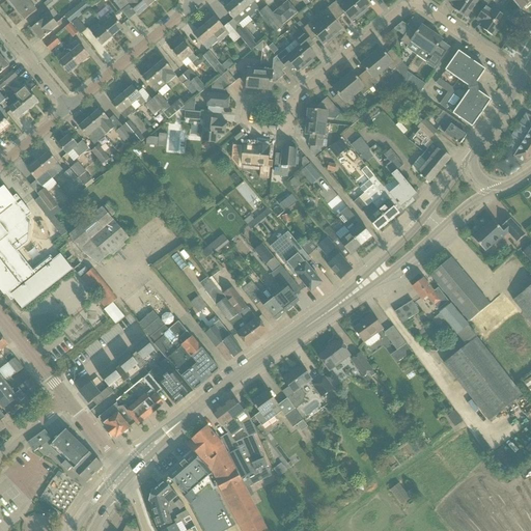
[(7,0),(17,10),(28,0),(27,0),(7,0)]
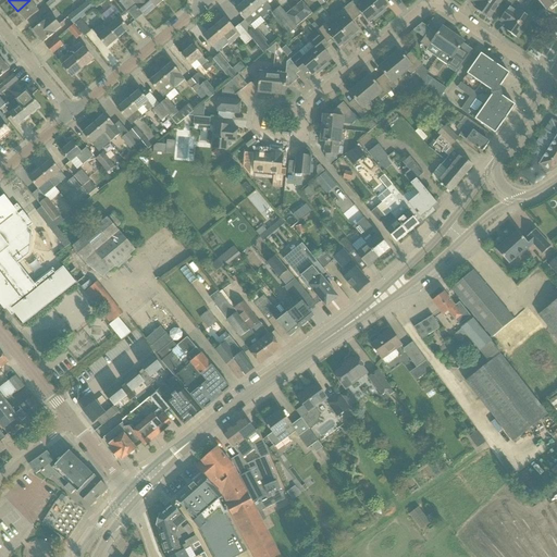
[(29,0),(17,11),(26,22),(34,15),(38,12),(29,0)]
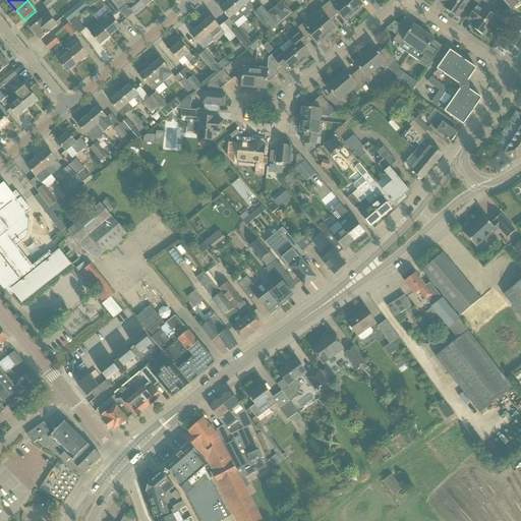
[(59,0),(47,0),(43,4),(47,9),(59,0)]
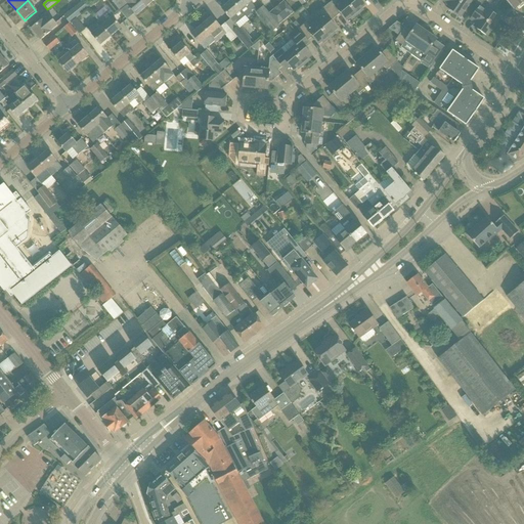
[(63,17),(69,24),(71,22),(77,17),(90,6),(84,0),(79,0),(82,2),(63,17)]
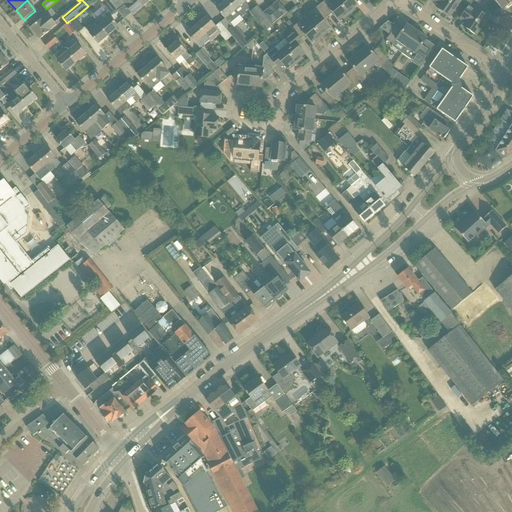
[(112,16),(117,11),(109,1),(107,0),(104,0),(101,3),(112,16)]
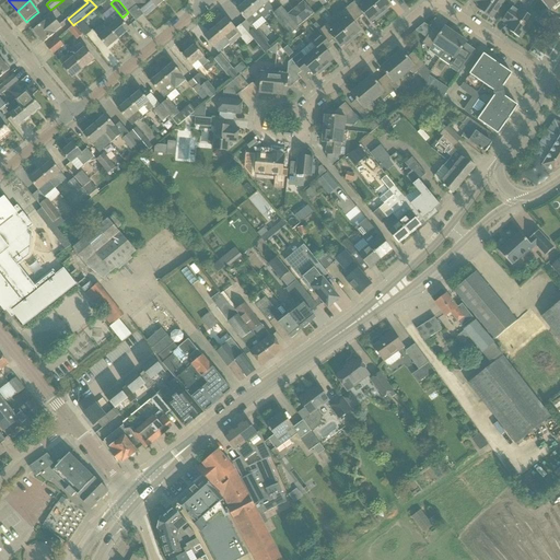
[(120,0),(119,1),(128,12),(133,8),(126,0),(120,0)]
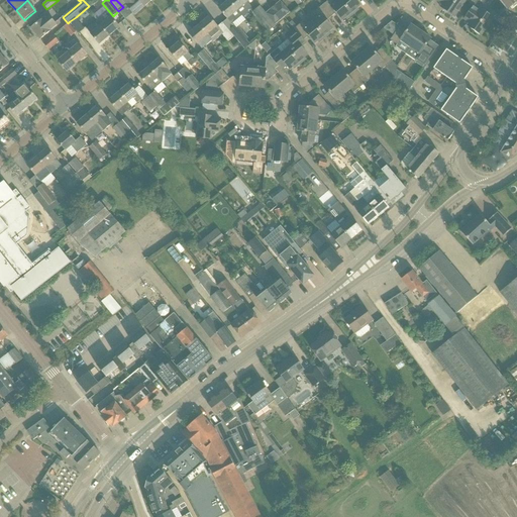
[(116,0),(123,7),(125,5),(128,7),(132,13),(134,15),(144,7),(138,0),(116,0)]
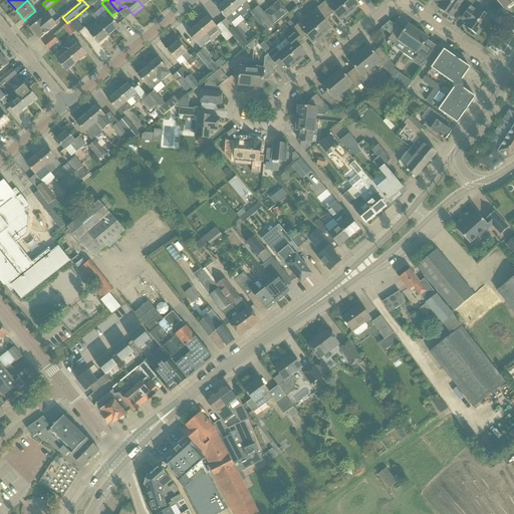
[(236,10),(227,0),(217,9),(224,16),(230,24),(235,20),(230,15),(236,10)]
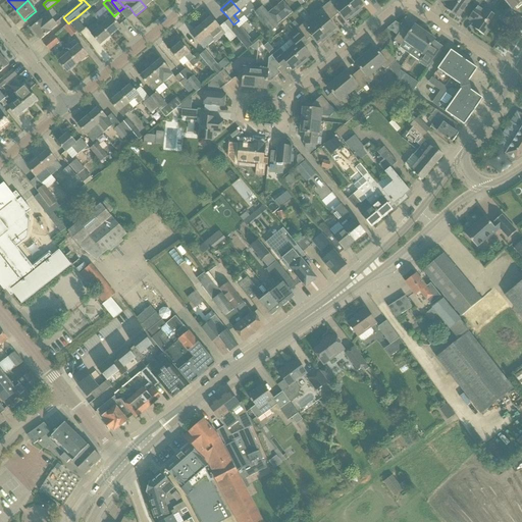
[(230,0),(240,10),(246,18),(251,13),(249,11),(253,7),(249,2),(250,2),(248,0),(230,0)]
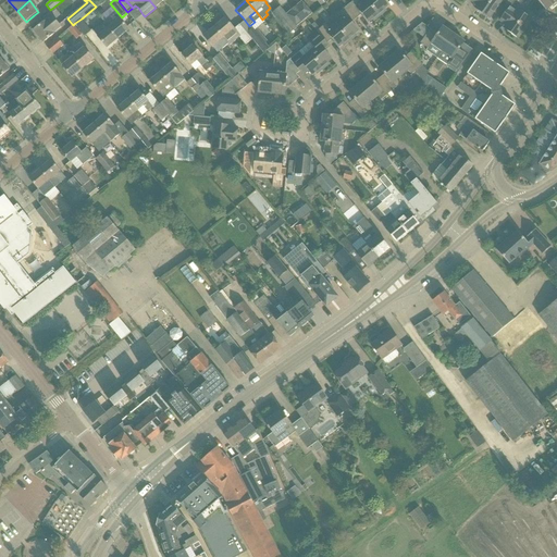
[(380,16),(366,0),(364,0),(360,3),(357,0),(354,0),(346,7),(357,19),(361,14),(369,23),(372,20),(373,22),(380,16)]
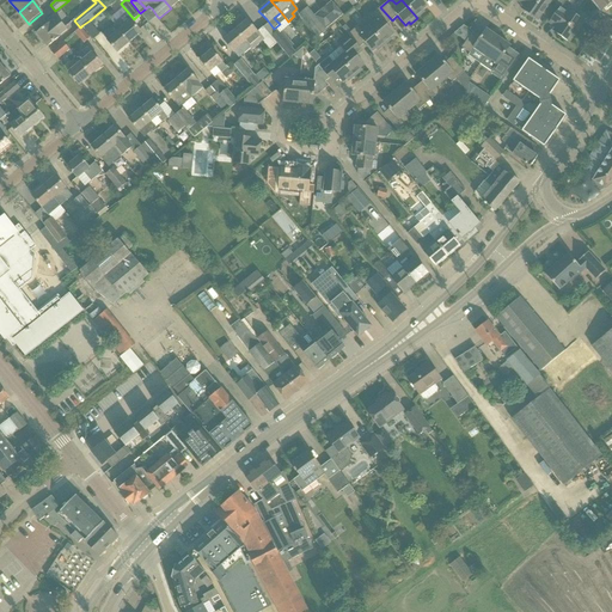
[(402,0),(417,18),(424,12),(422,10),(427,7),(420,0),(402,0)]
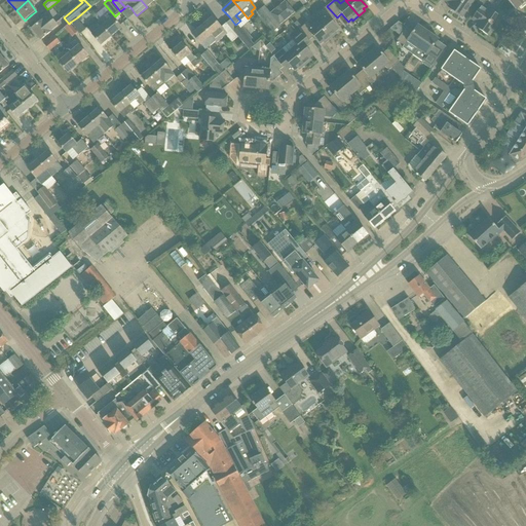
[(462,17),(468,9),(474,0),(445,0),(445,1),(454,7),(451,10),(462,17)]
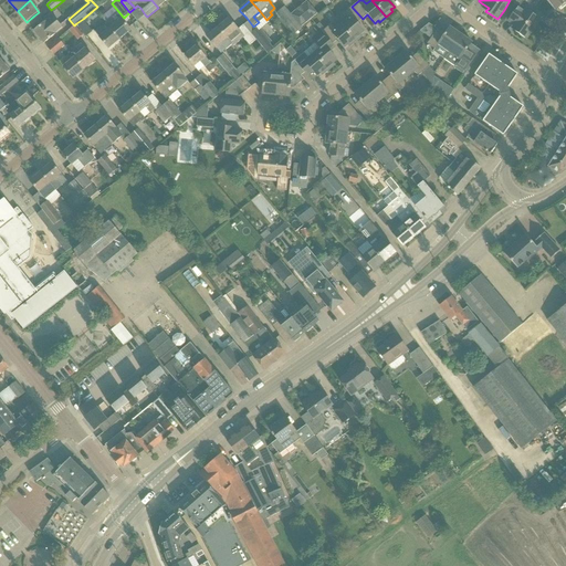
[(565,0),(545,0),(553,9),(555,11),(565,1),(565,0)]
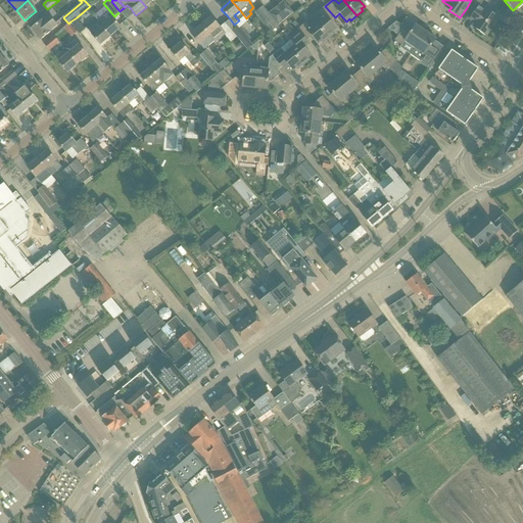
[(283,1),(269,13),(278,25),(293,13),(283,1)]
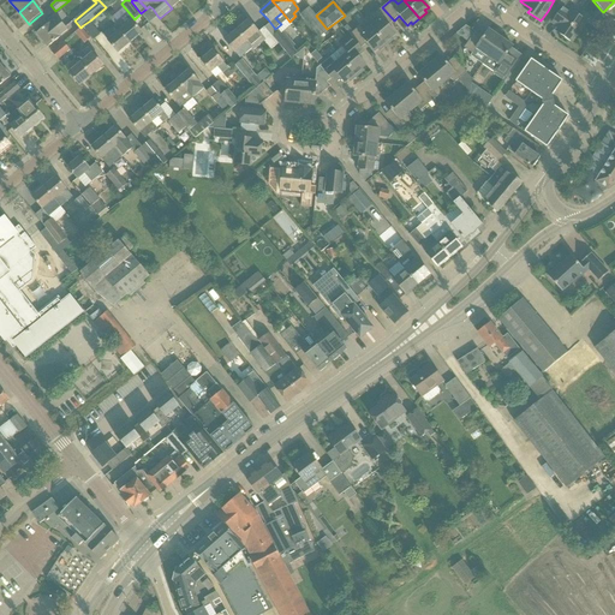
[(371,27),(387,46),(394,40),(392,37),(395,35),(388,25),(394,21),(382,7),(372,16),(377,22),(371,27)]
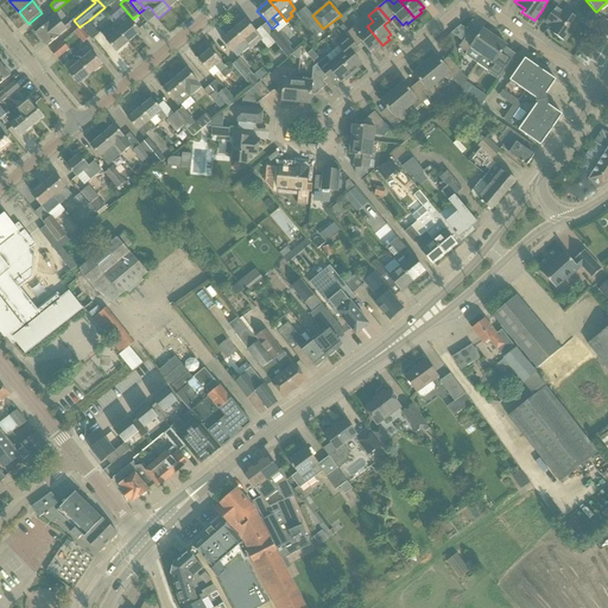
[(581,21),(570,14),(564,10),(563,11),(557,7),(552,13),(545,23),(556,31),(553,35),(565,43),(581,21)]
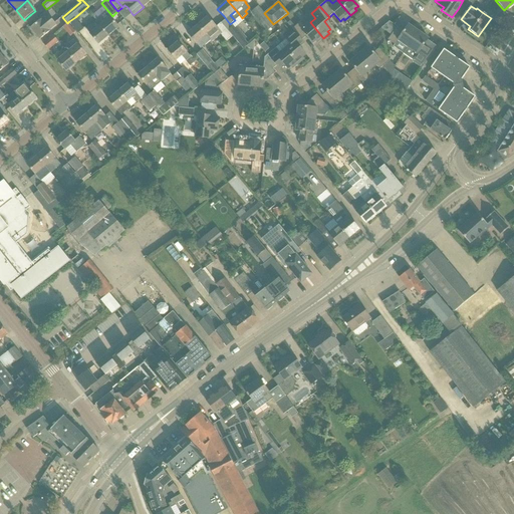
[(256,8),(251,12),(267,31),(272,27),(271,26),(256,8)]
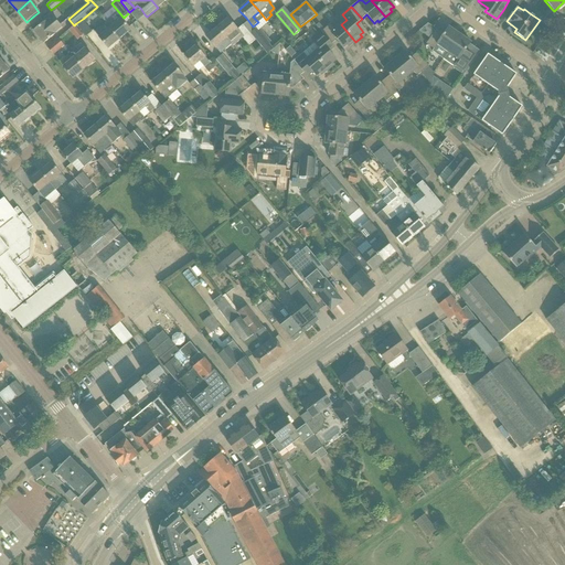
[(552,9),(546,16),(554,20),(557,16),(554,11),(552,9)]
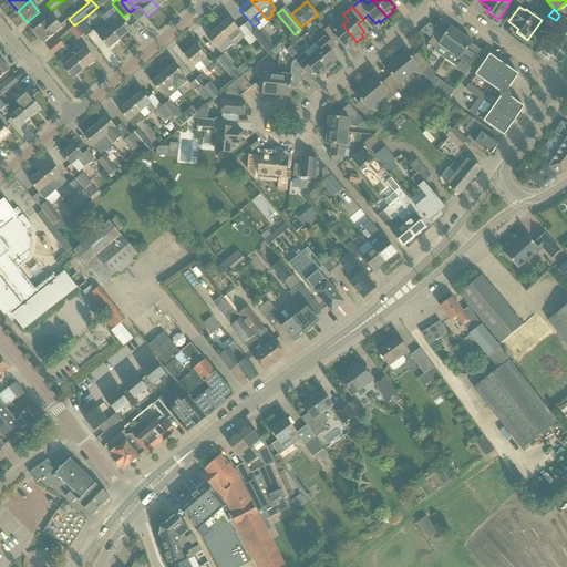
[(43,43),(52,37),(55,34),(54,33),(62,27),(51,13),(43,19),(45,22),(33,31),(43,43)]
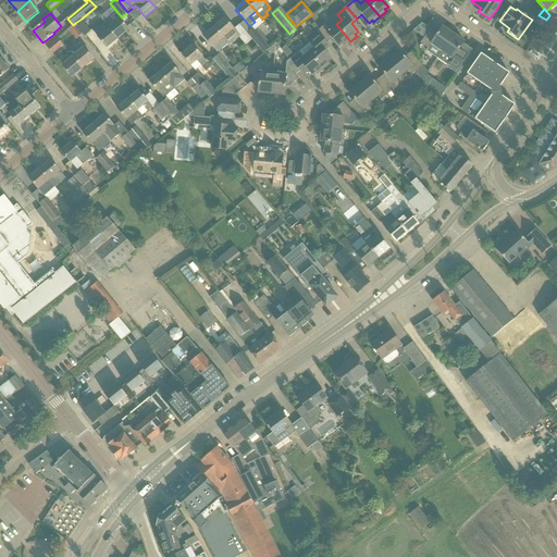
[(128,29),(122,22),(119,19),(114,13),(103,22),(118,39),(128,29)]
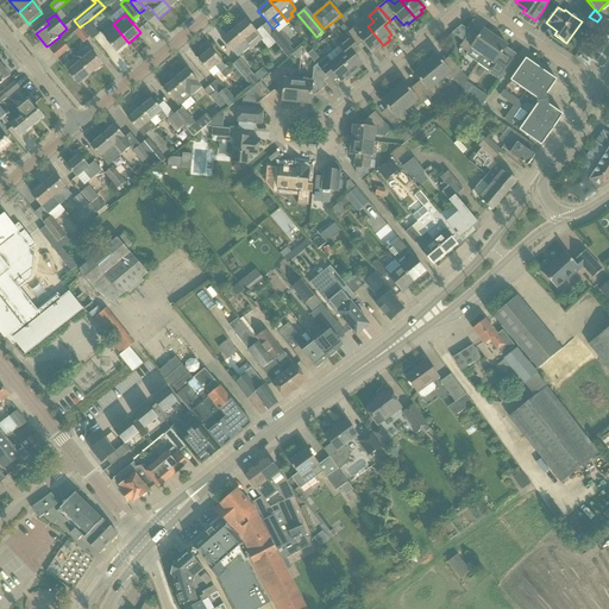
[(89,20),(85,24),(95,38),(100,35),(89,20)]
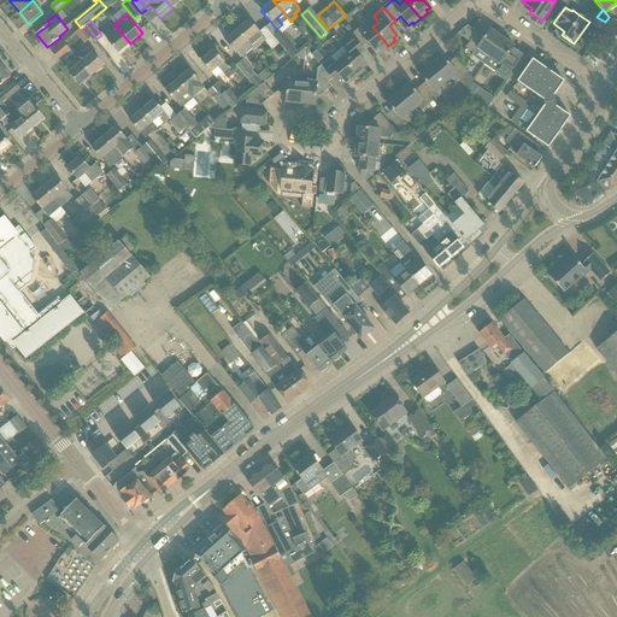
[(236,31),(252,48),(253,50),(259,45),(258,43),(264,39),(258,33),(259,31),(257,30),(250,21),(236,31)]
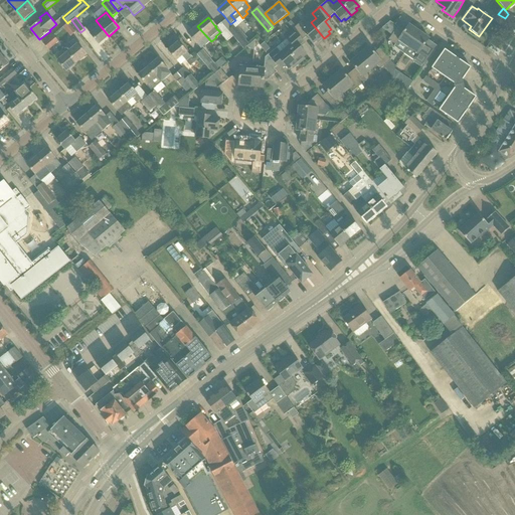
[(99,44),(109,36),(96,20),(91,25),(87,29),(91,34),(90,34),(92,37),(99,44)]
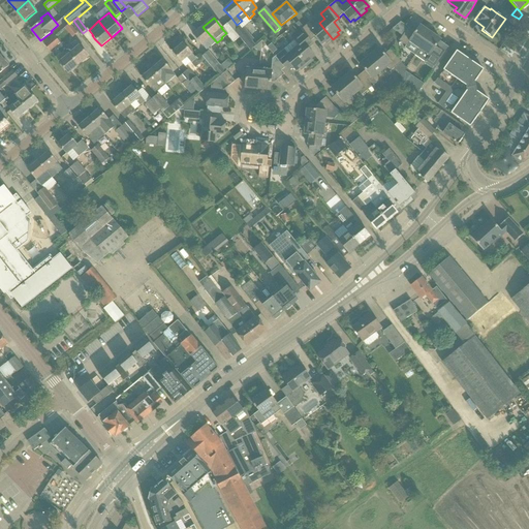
[(301,30),(303,33),(304,33),(310,41),(311,41),(315,37),(322,44),(325,42),(327,44),(333,39),(319,23),(314,27),(310,23),(301,30)]
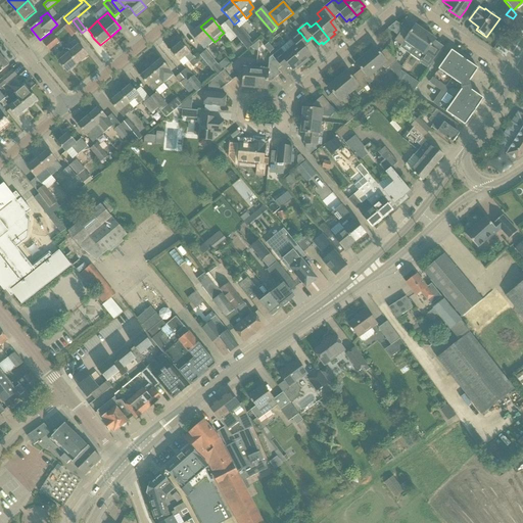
[(73,37),(77,33),(69,24),(64,28),(73,37)]
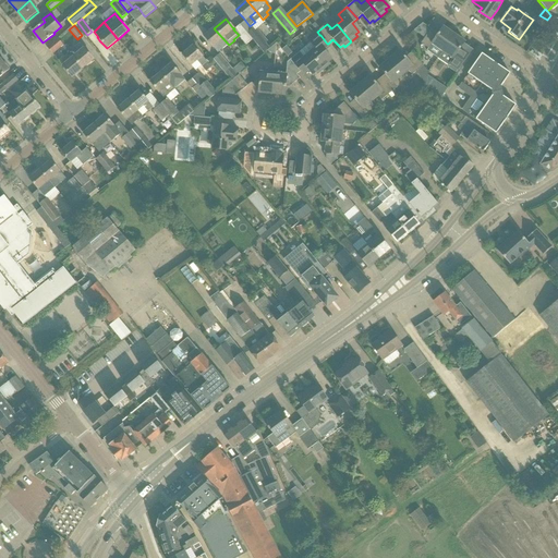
[(421,44),(427,48),(426,50),(437,59),(443,51),(455,35),(444,27),(436,37),(429,32),(421,44)]
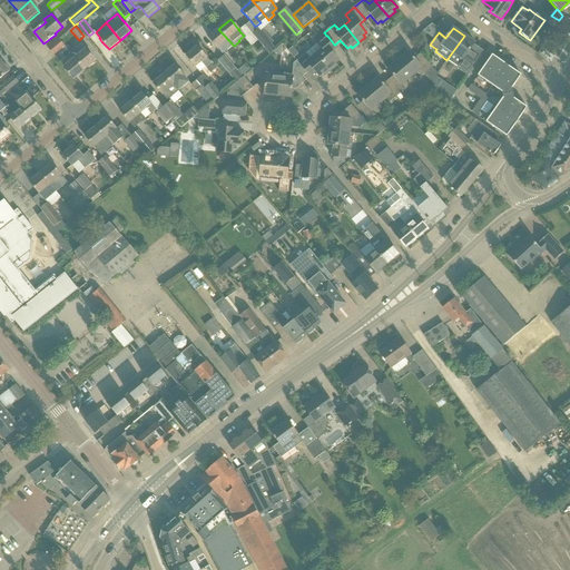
[(208,38),(215,46),(222,53),(227,50),(233,45),(218,29),(208,38)]
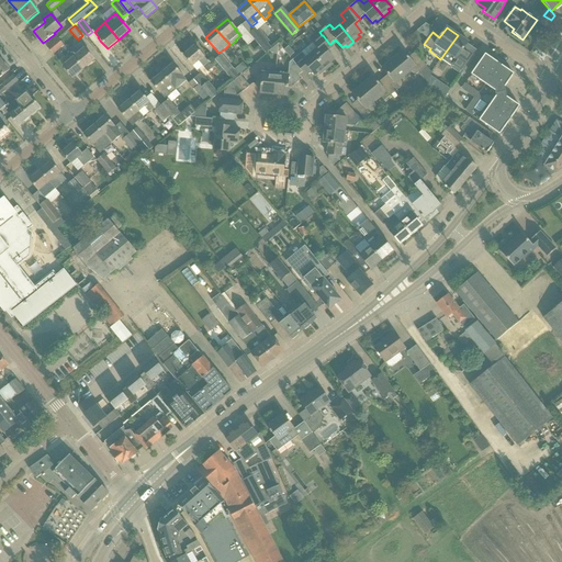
[(255,29),(249,32),(266,54),(271,49),(255,29)]
